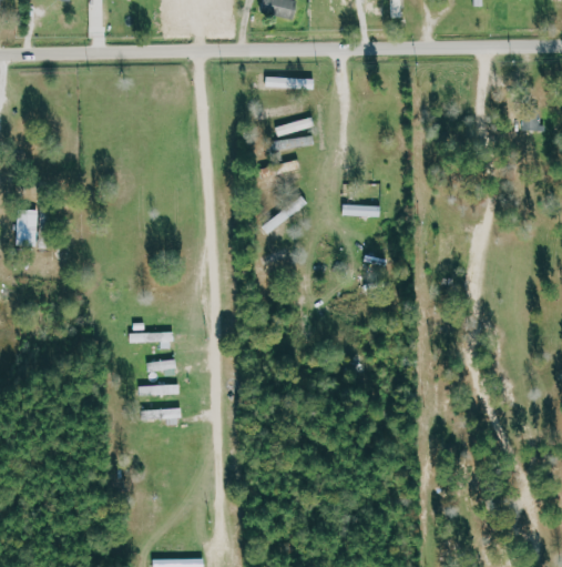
[(87,0),(88,18),(100,19),(99,0),(87,0)]
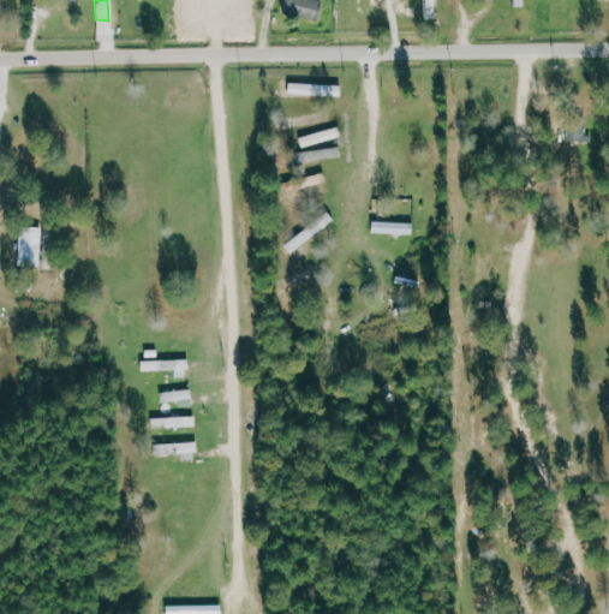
[(282,0),(280,15),(318,19),(321,0),(282,0)]
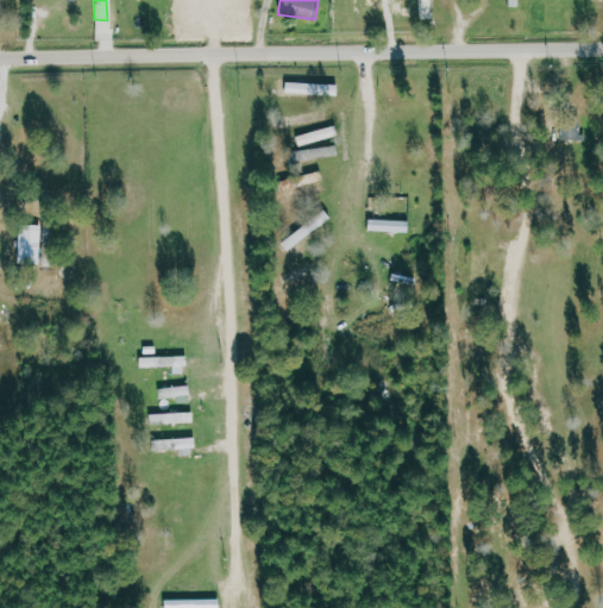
[(418,0),(419,19),(431,18),(429,0),(418,0)]
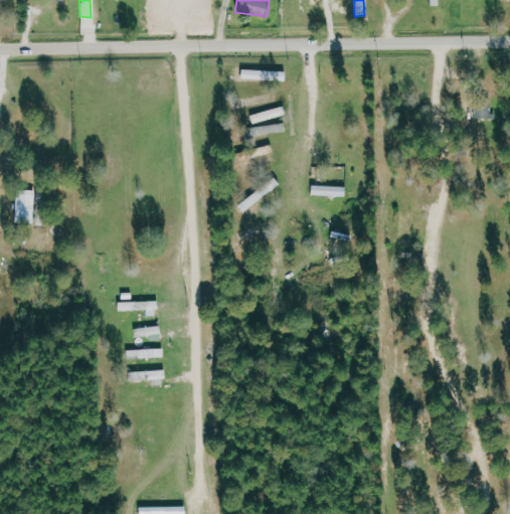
[(229,81),(264,80),(264,71),(229,72),(229,81)]
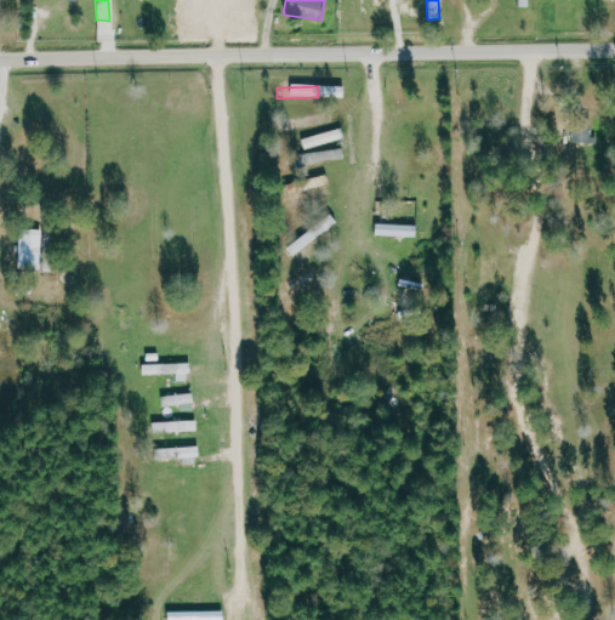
[(300,138),(302,148),(342,138),(340,128),(300,138)]
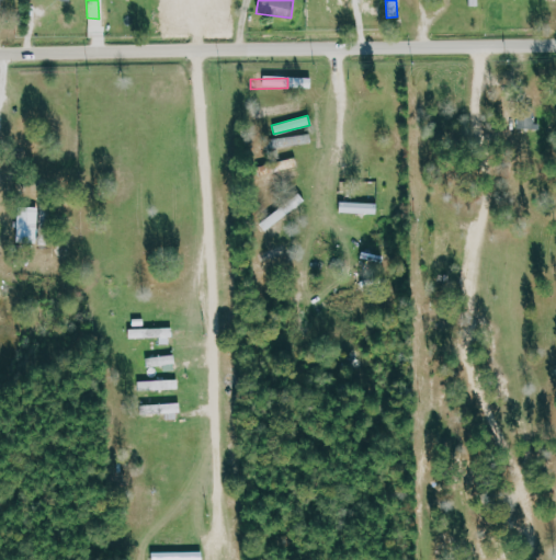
[(517,130),(536,129),(536,117),(517,117),(517,130)]
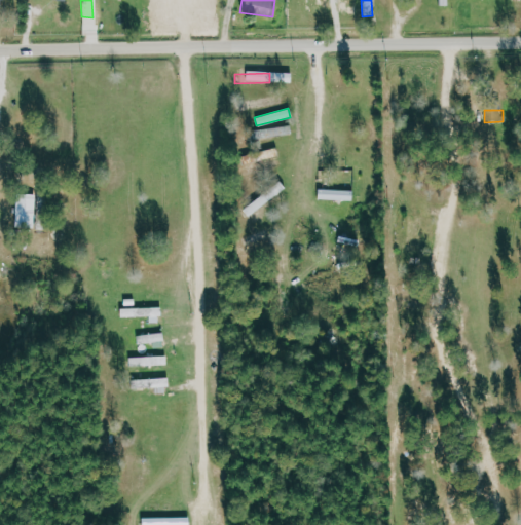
[(285,135),(284,126),(256,132),(257,140),(285,135)]
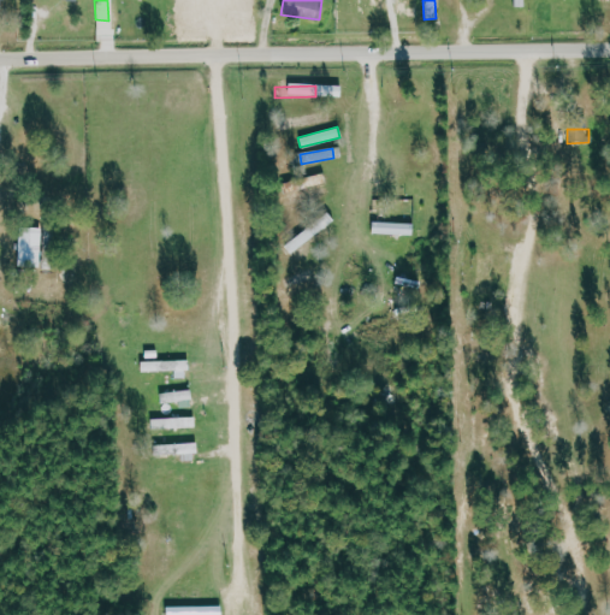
[(282,182),(283,193),(326,187),(325,177),(282,182)]
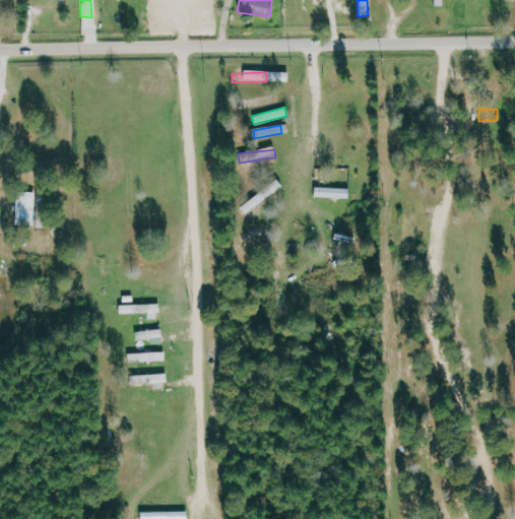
[(314,197),(348,198),(348,188),(314,187),(314,197)]
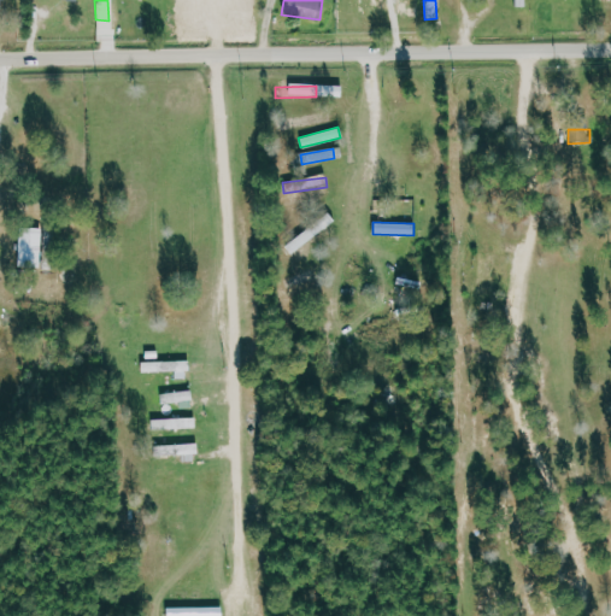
[(18,265),(40,267),(41,229),(18,228),(18,265)]
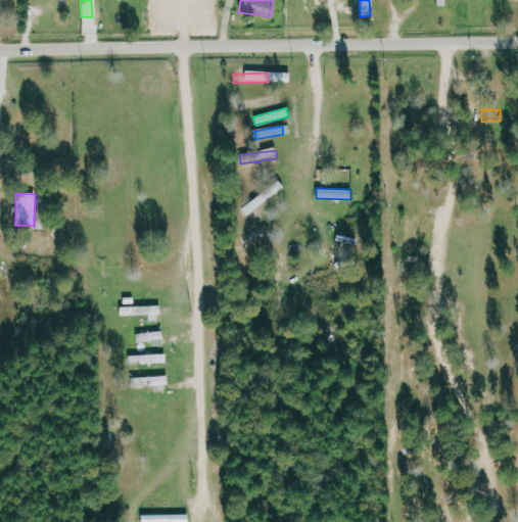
[(119,306),(120,316),(147,315),(148,321),(158,321),(158,305),(119,306)]
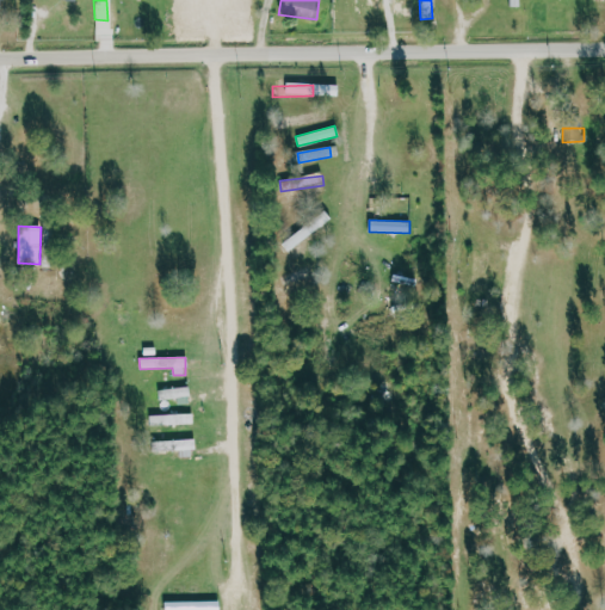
[(159,400),(177,398),(178,404),(189,402),(187,386),(158,389),(159,400)]
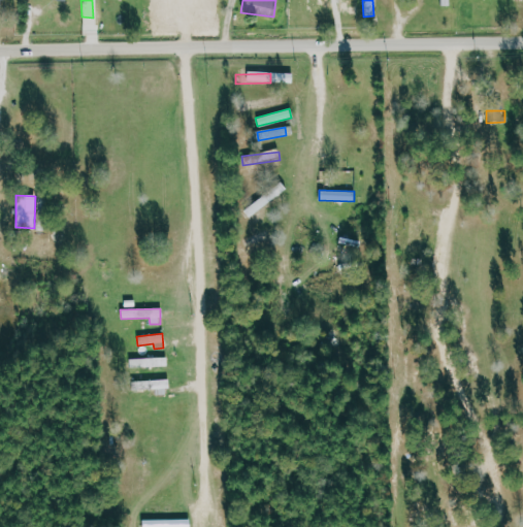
[(129,367),(167,366),(166,357),(129,358),(129,367)]
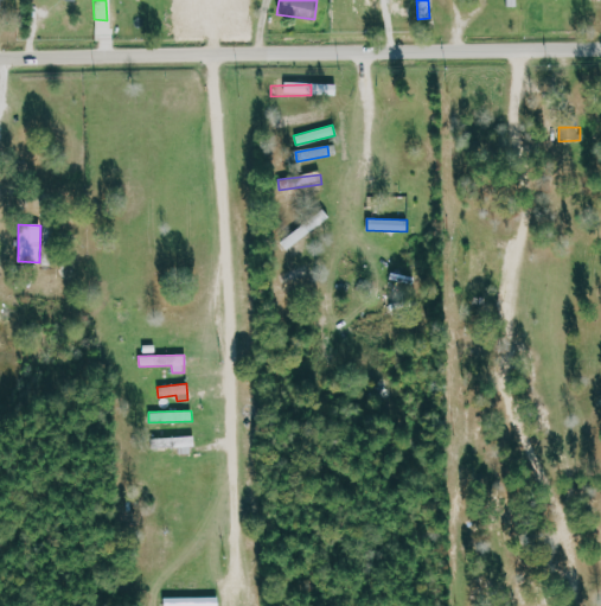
[(179,453),(193,453),(192,437),(158,438),(159,447),(178,447),(179,453)]
